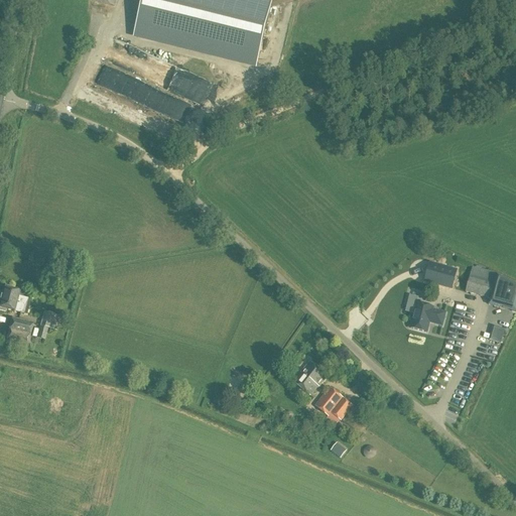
[(143,0),(135,35),(257,66),(272,0),(143,0)]
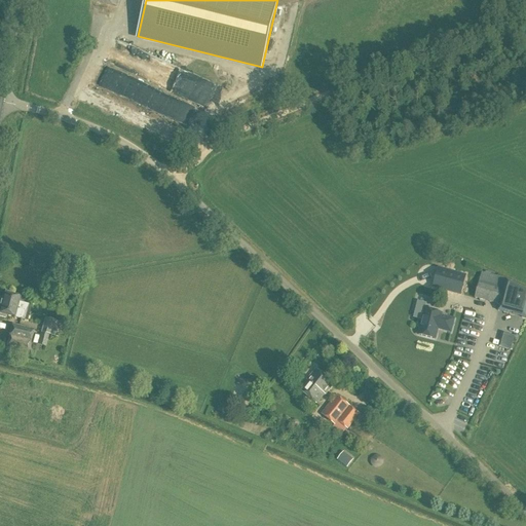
[(460,294),(465,274),(447,270),(442,290),(460,294)]
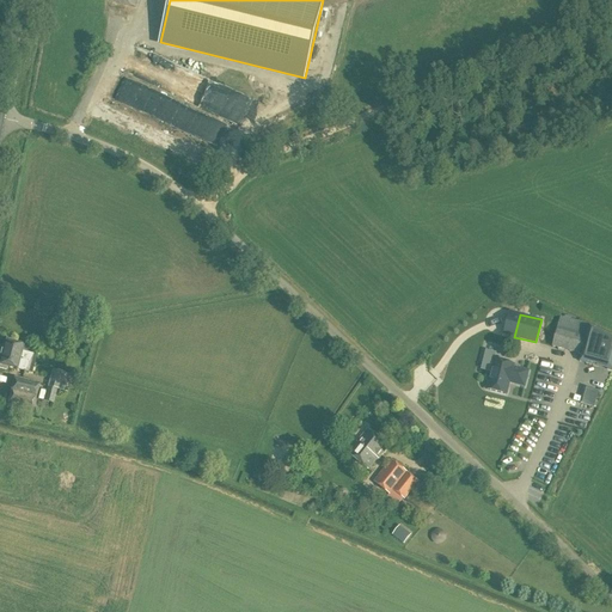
[(53,326),(61,329),(65,319),(55,317),(53,326)]
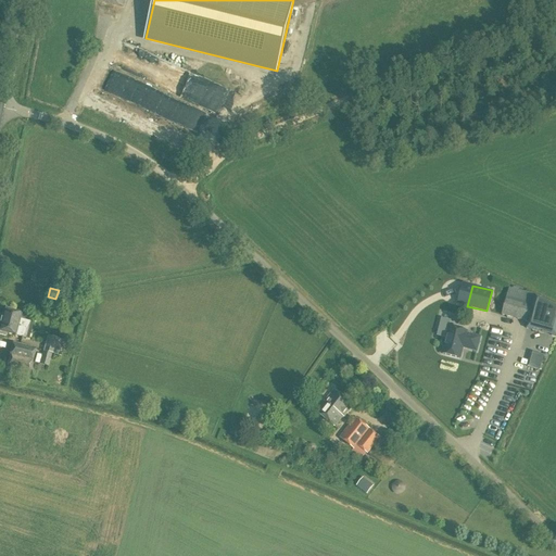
[(534,324),(532,331),(541,333),(555,337),(555,305),(535,295),(509,288),(502,315),(534,324)]
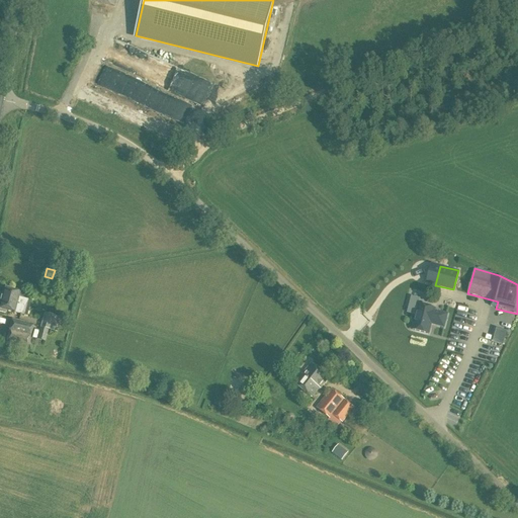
[(10,291),(11,289),(4,287),(3,289),(2,289),(0,297),(0,312),(4,314),(5,312),(13,314),(13,313),(22,316),(26,300),(17,297),(18,293),(10,291)]
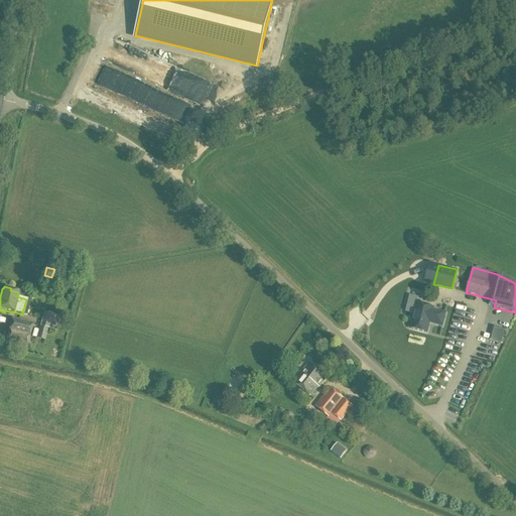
[(433,307),(417,303),(417,304),(410,329),(427,333),(429,323),(442,327),(445,313),(432,310),(433,307)]
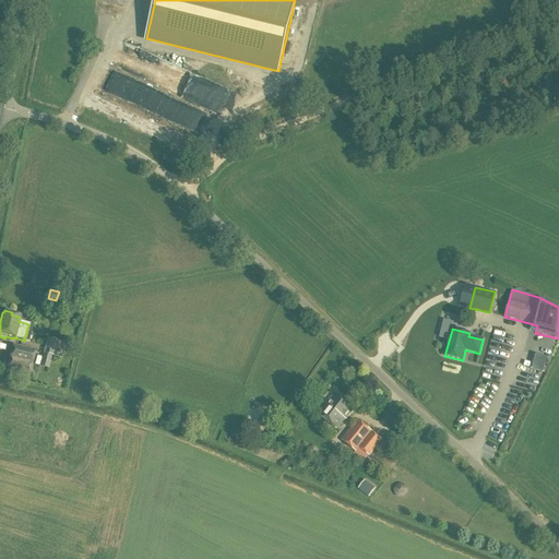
[(60,358),(64,343),(47,339),(44,354),(43,353),(42,357),(37,356),(35,365),(49,369),(52,356),(60,358)]
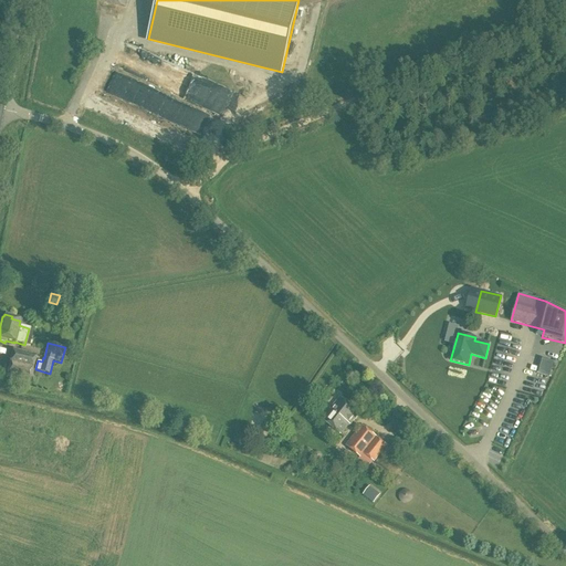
[(30,381),(37,354),(12,348),(6,376),(30,381)]
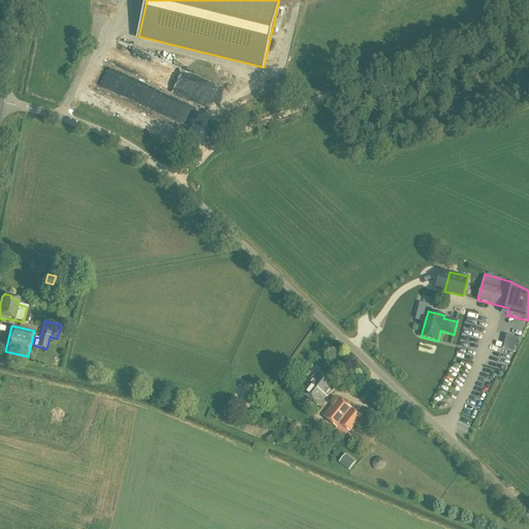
[(518,338),(505,335),(501,349),(514,352),(518,338)]
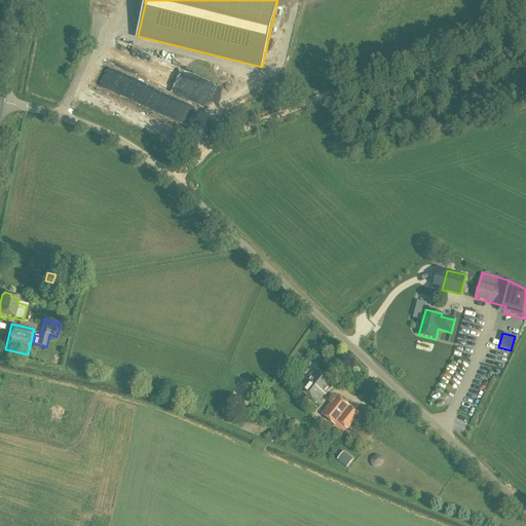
[(351,378),(361,377),(360,369),(351,370),(351,378)]
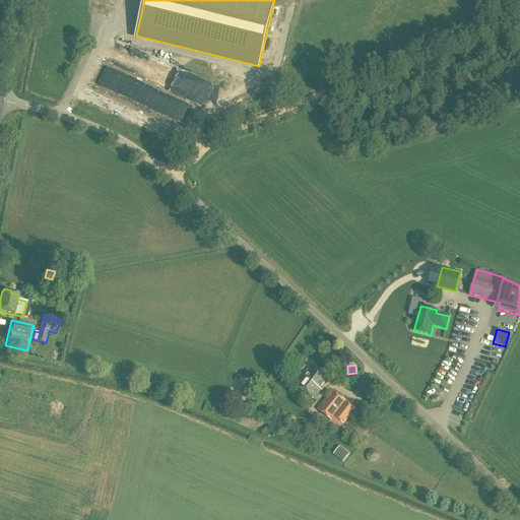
[(312,399),(319,390),(322,390),(329,380),(311,366),(296,385),(312,399)]
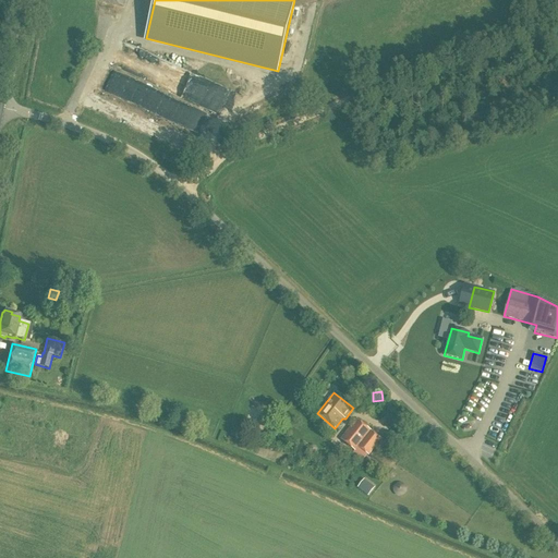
[(368,456),(381,439),(356,420),(340,439),(355,451),(359,448),(368,456)]
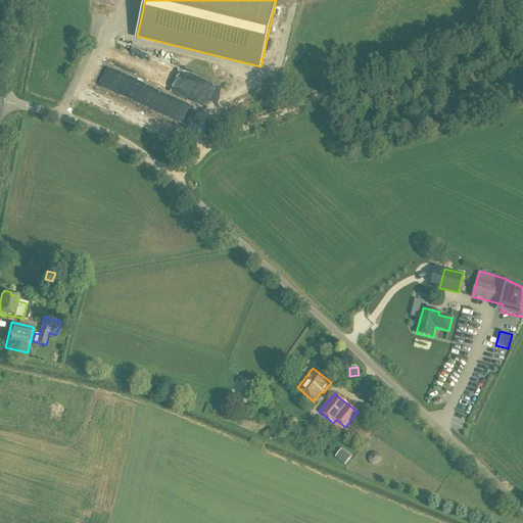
[(345,465),(351,457),(341,449),(335,458),(345,465)]
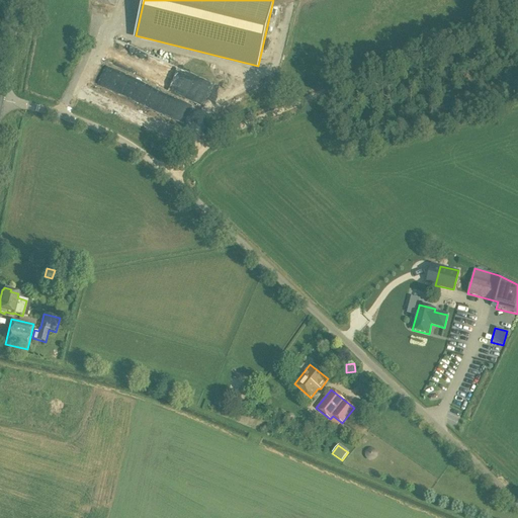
[(371,461),(372,461),(374,460),(375,459),(376,458),(377,456),(377,454),(377,453),(376,451),(376,450),(374,449),(373,448),(371,448),(369,448),(367,449),(366,450),(365,451),(364,453),(364,454),(364,456),(365,458),(366,459),(368,460),(369,461),(371,461)]
